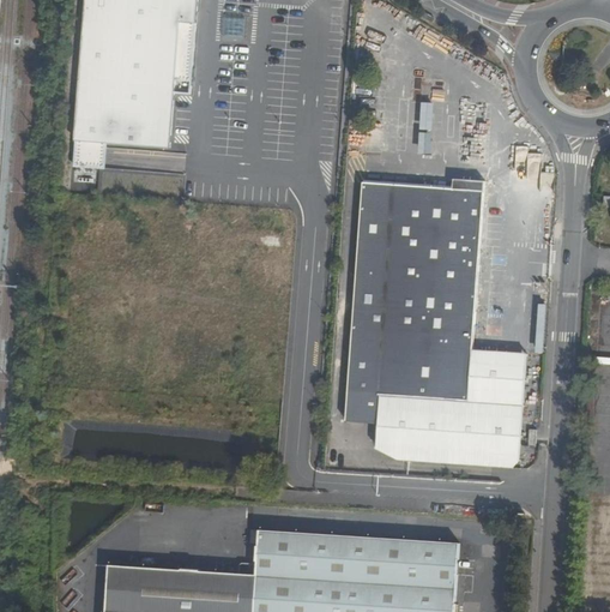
[(83,0),(71,167),(102,169),(104,144),(167,149),(171,94),(188,96),(197,0),(83,0)]
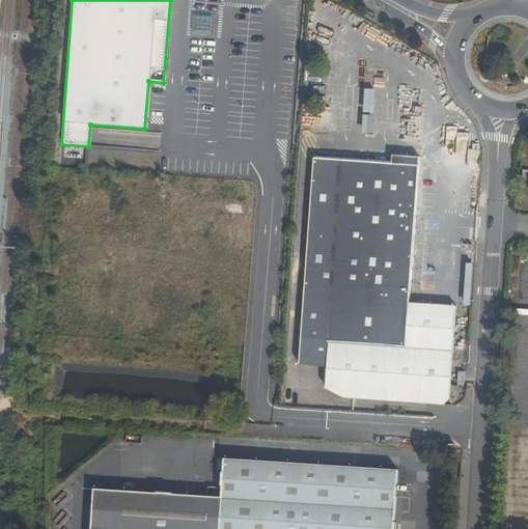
[(317,157),(378,161),(378,148),(318,143),(317,157)]
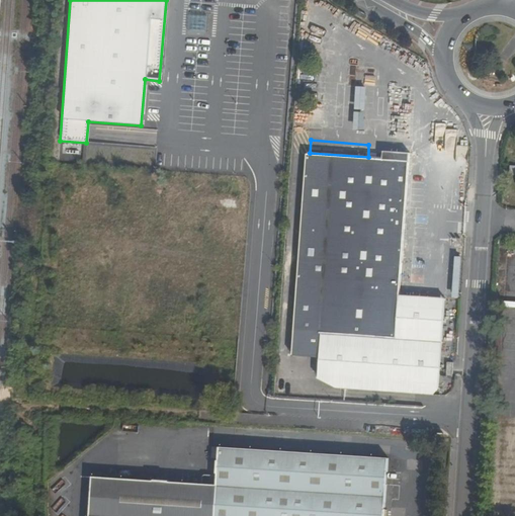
[(414,161),(368,157),(310,153),(305,153),(290,353),(317,355),(318,342),(343,344),(343,333),(394,336),(397,293),(398,277),(406,277),(410,209),(414,161)]
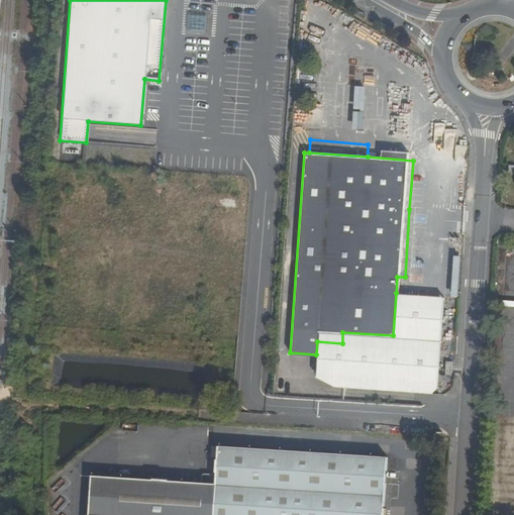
[(442,296),(396,293),(393,335),(342,332),(342,343),(317,341),(316,354),(314,375),(332,385),(430,392),(437,387),(438,373),(439,361),(442,296)]
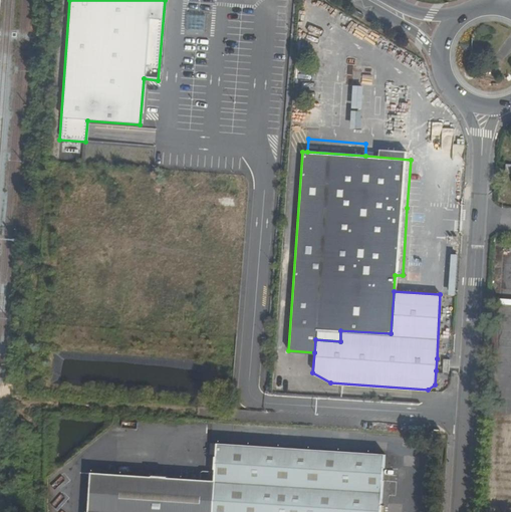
[(437,358),(436,370),(446,371),(447,358),(437,358)]
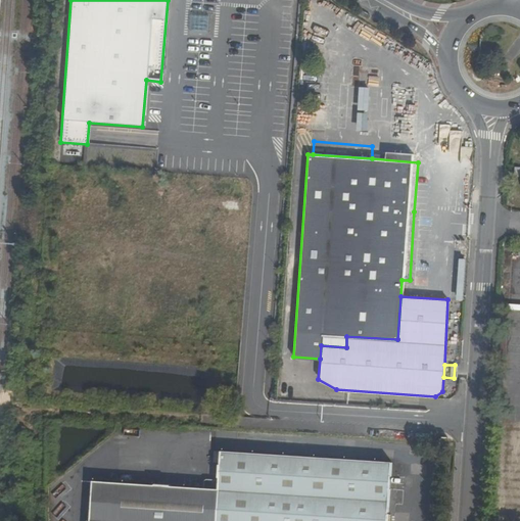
[(384,520),(388,462),(312,457),(221,452),(218,489),(151,484),(92,481),(88,520),(384,520)]
